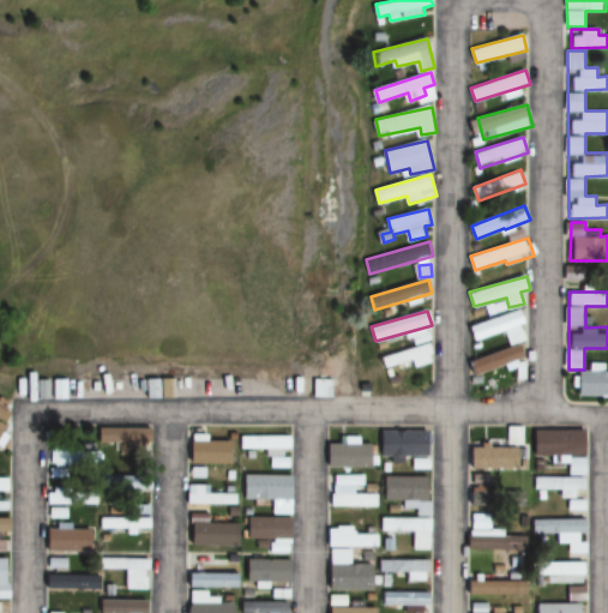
[(528,340),(521,312),(470,325),(474,340),(507,330),(511,344),(528,340)]
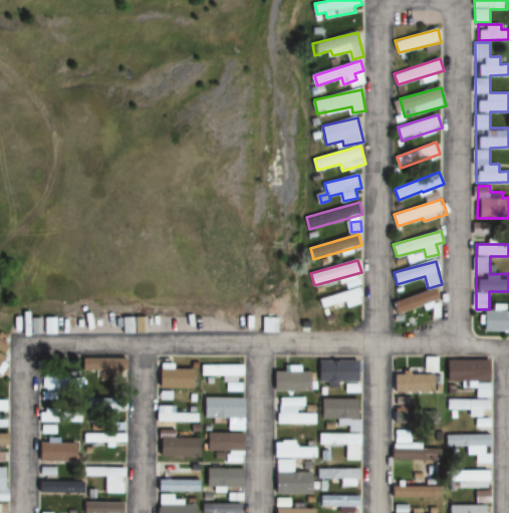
[(348,306),(363,302),(358,286),(319,298),(322,308),(346,301),(348,306)]
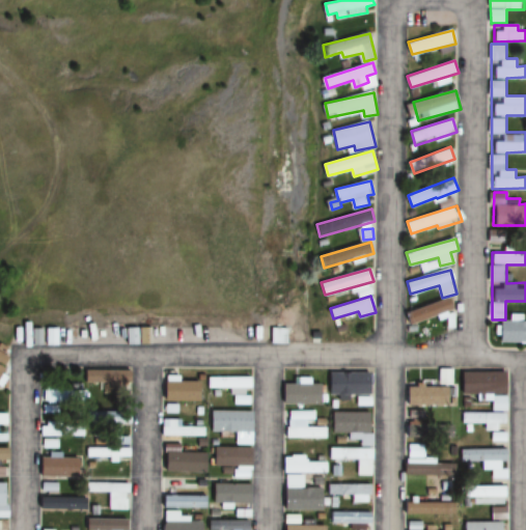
[(450,297),(407,314),(411,325),(454,308),(450,297)]
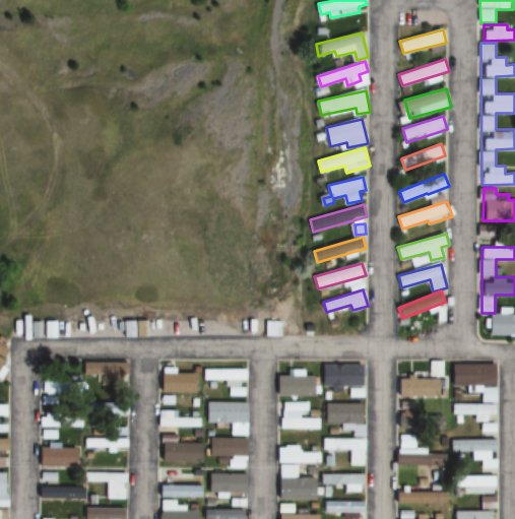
[(514,314),(491,314),(491,335),(514,335),(514,314)]
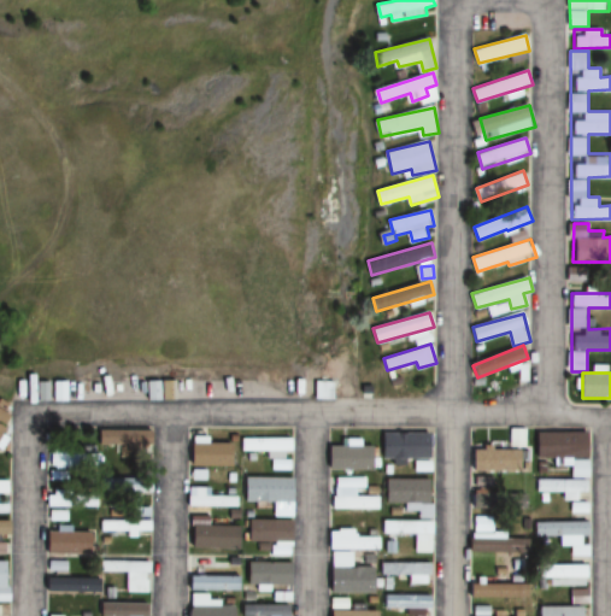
[(317,399),(336,399),(336,381),(317,381),(317,399)]
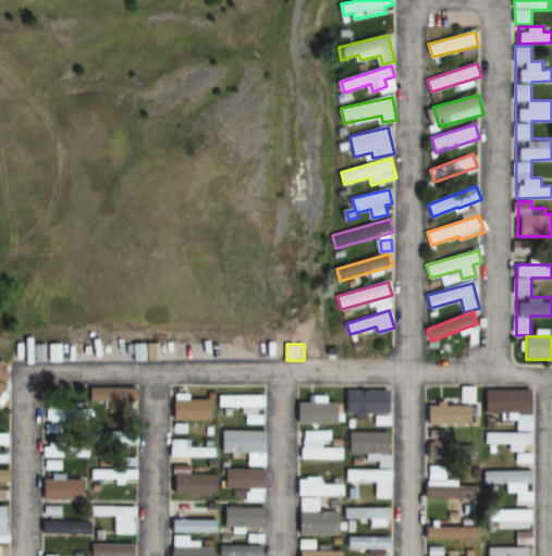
[(139,385),(90,385),(90,403),(139,403),(139,385)]
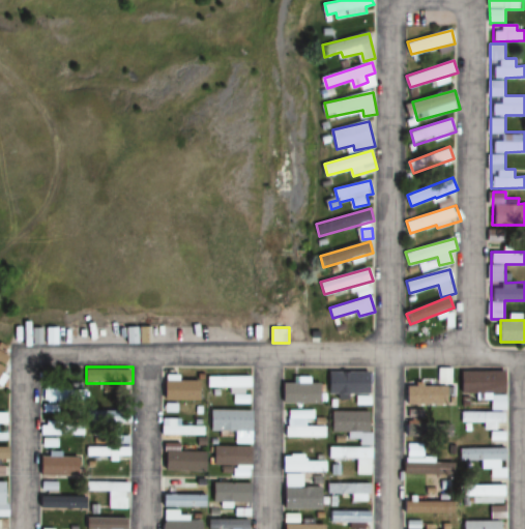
[(408,403),(450,403),(450,368),(440,368),(440,379),(408,379),(408,403)]
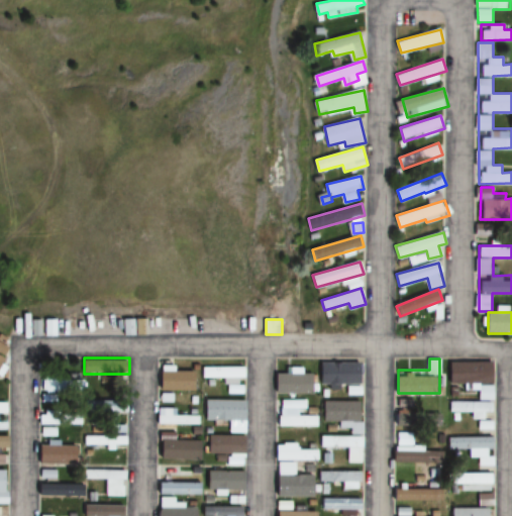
[(450,385),(473,385),(473,390),(493,390),(493,362),(450,362),(450,385)]
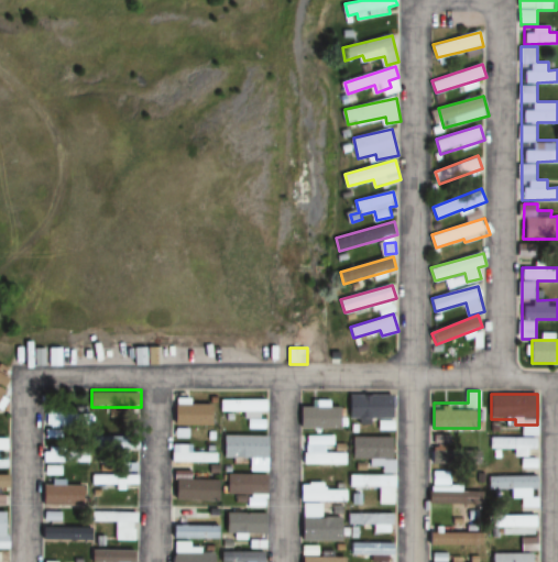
[(395,395),(350,395),(350,418),(395,418),(395,395)]
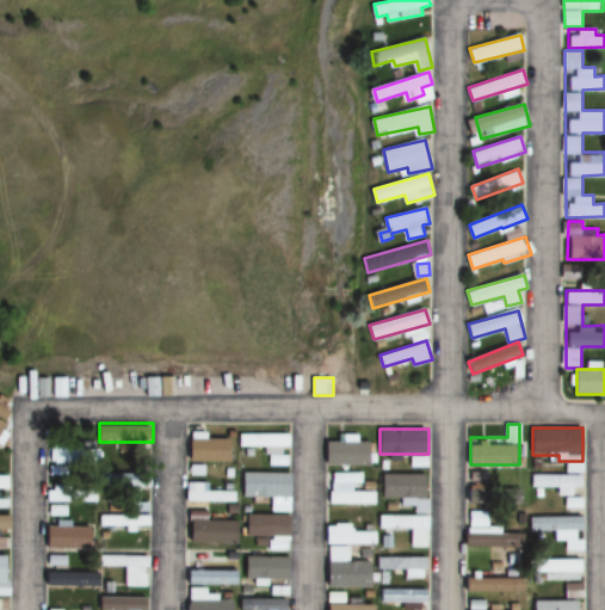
[(242,451),(253,450),(253,449),(265,448),(266,455),(290,455),(289,433),(241,435),(242,451)]
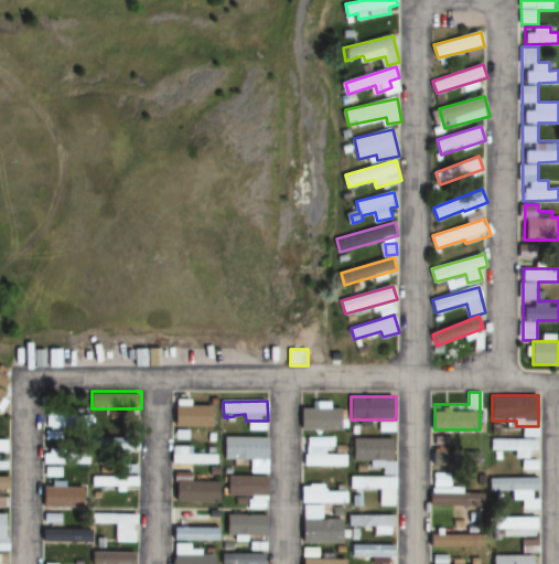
[(176,426),(215,426),(215,405),(176,405),(176,426)]
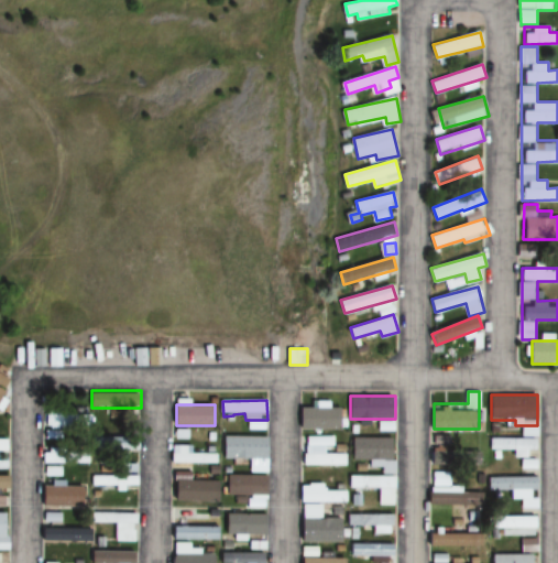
[(341,429),(341,408),(302,408),(302,429),(341,429)]
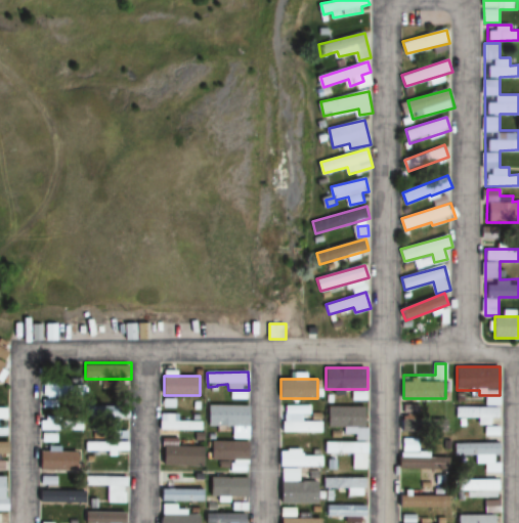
[(44,430),(61,430),(61,397),(86,397),(86,384),(45,384),(44,430)]
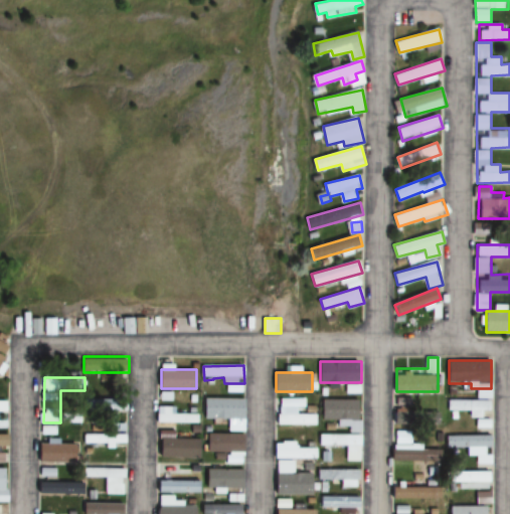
[(397,397),(397,423),(439,423),(439,412),(412,412),(413,397),(397,397)]
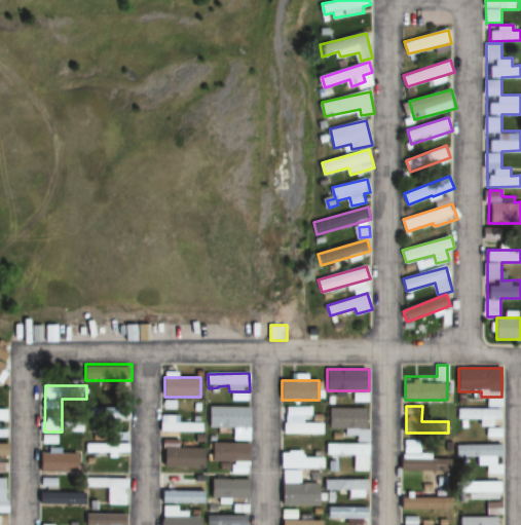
[(95,407),(95,424),(132,424),(132,407),(95,407)]
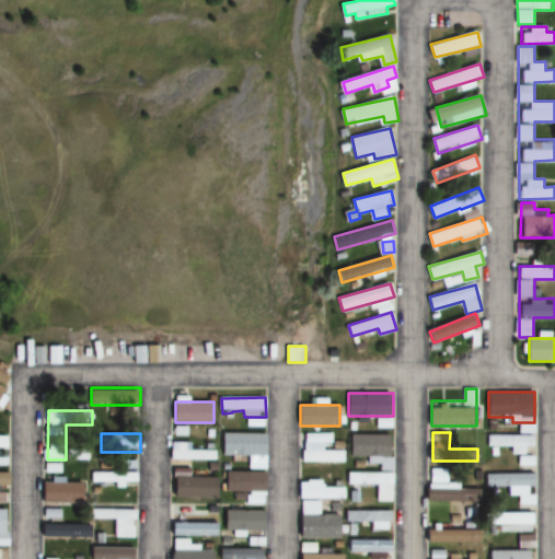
[(252,467),(267,467),(267,433),(224,433),(224,455),(252,455),(252,467)]
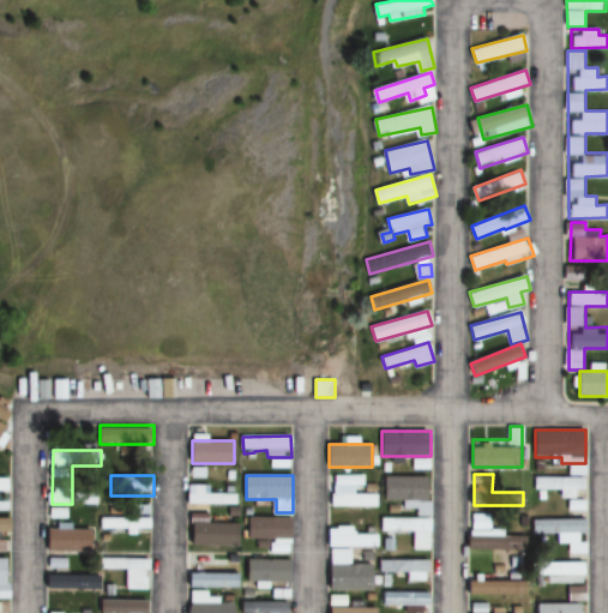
[(10,478),(0,476),(0,490),(10,491),(10,478)]
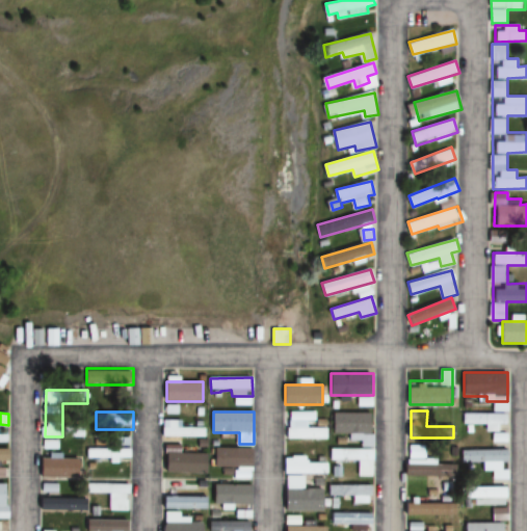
[(373,413),(335,413),(335,434),(373,434),(373,413)]
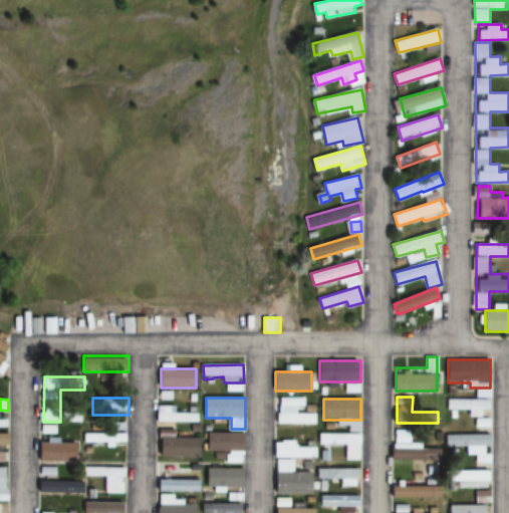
[(491,410),(491,400),(449,400),(449,410),(471,410),(471,416),(484,416),(484,410),(491,410)]
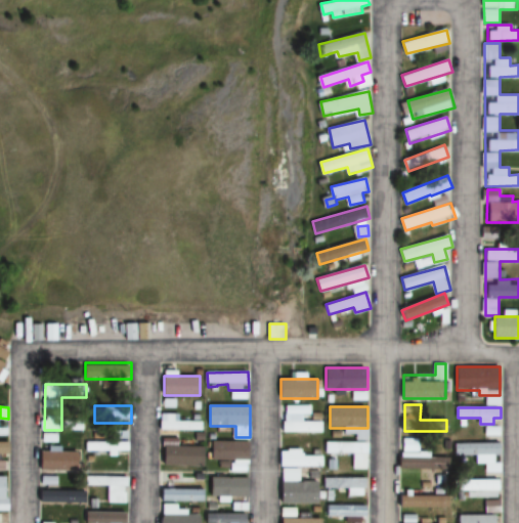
[(163,431),(205,431),(205,421),(181,421),(181,411),(163,411),(163,431)]
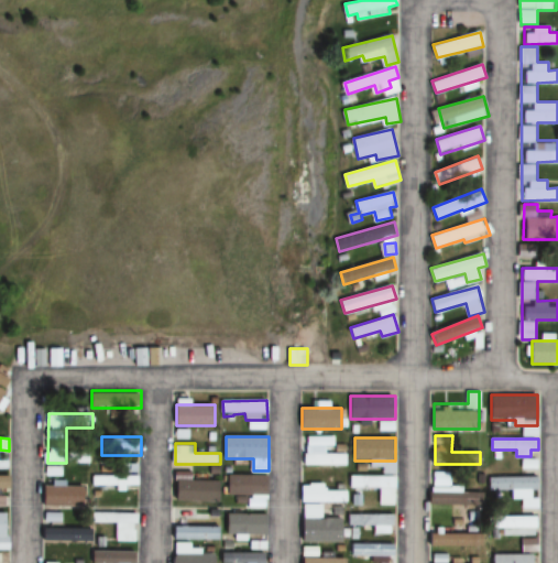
[(327,446),(306,446),(306,466),(348,466),(348,454),(327,454),(327,446)]
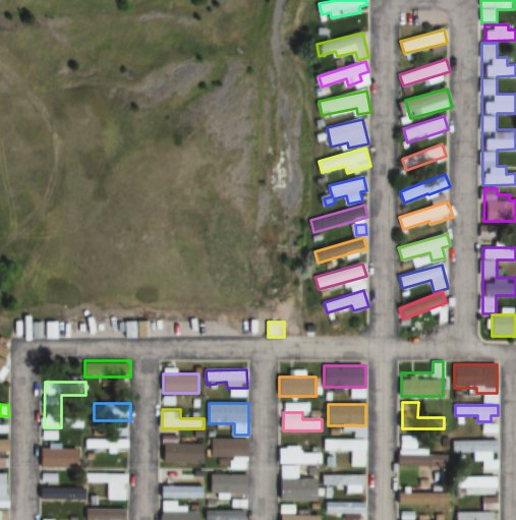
[(46,439),(58,438),(58,429),(45,430),(46,439)]
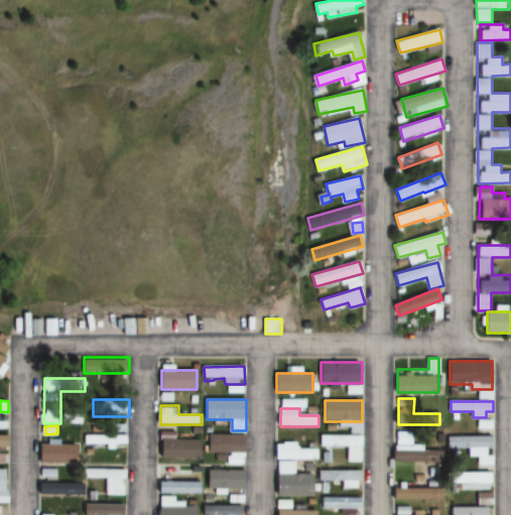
[(130,425),(115,425),(115,444),(130,444),(130,425)]
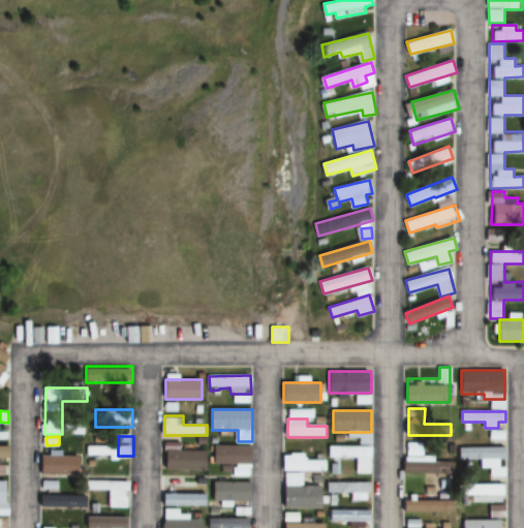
[(90,454),(103,455),(103,444),(90,443),(90,454)]
